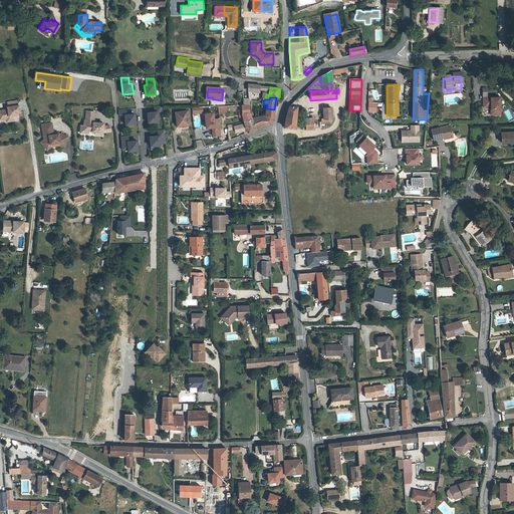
[(485,110),(491,110),(490,117),(500,118),(500,101),(485,100),(485,110)]
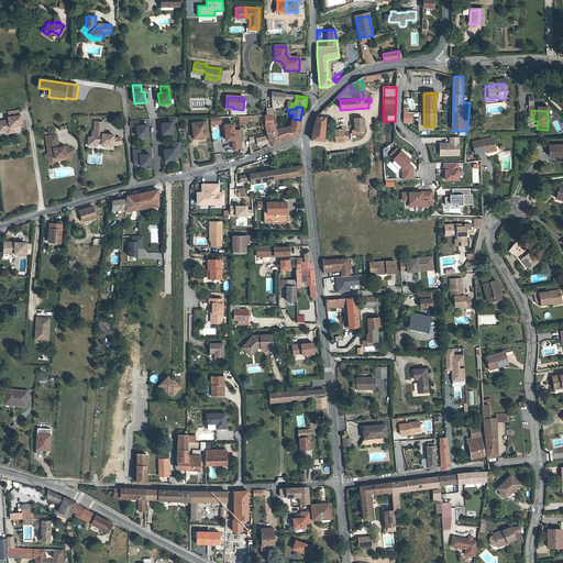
[(20,114),(7,117),(8,120),(0,120),(0,128),(6,128),(6,130),(7,133),(11,132),(11,130),(13,130),(19,129),(19,123),(21,122),(20,114)]
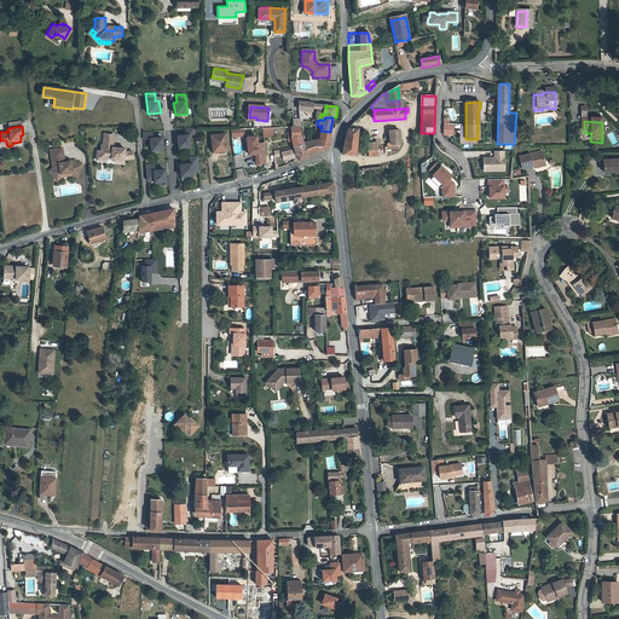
[(196,133),(196,127),(186,127),(186,134),(178,136),(179,148),(191,146),(190,134),(196,133)]
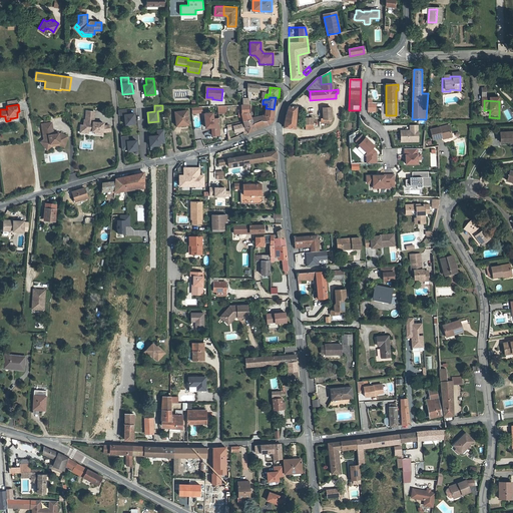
[(242,105),(241,105),(241,114),(242,115),(243,121),(251,119),(248,105),(247,105),(242,105)]
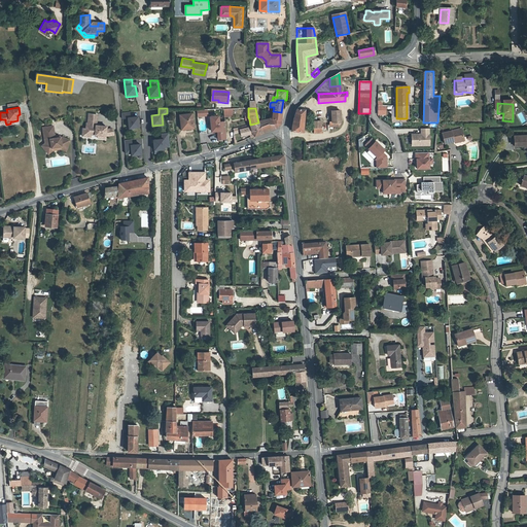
[(291,132),(303,132),(304,109),(295,109),(293,120),(291,132)]
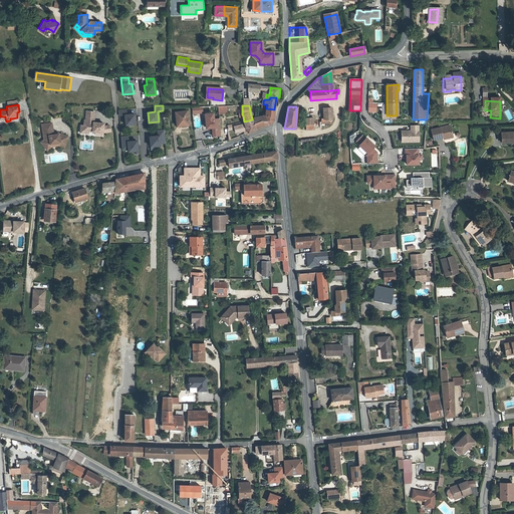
[(100,133),(101,130),(103,130),(108,127),(107,122),(101,123),(101,120),(91,119),(92,109),(84,108),(83,117),(82,117),(81,122),(81,127),(86,127),(86,129),(93,130),(93,132),(100,133)]
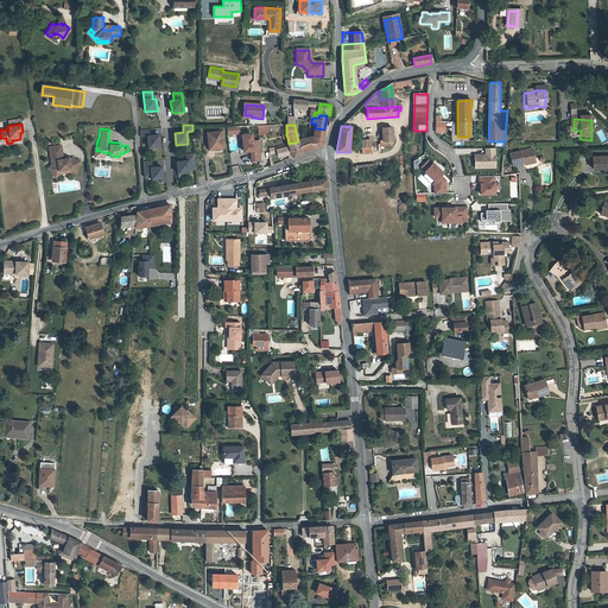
[(316,143),(317,147),(320,146),(323,144),(324,130),(315,128),(315,138),(302,139),(302,141),(302,145),(309,143),(316,143)]
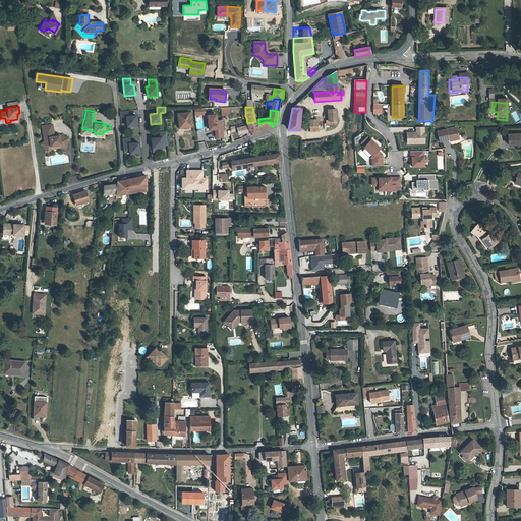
[(128,111),(120,112),(121,117),(126,117),(127,127),(137,126),(136,116),(129,117),(128,111)]
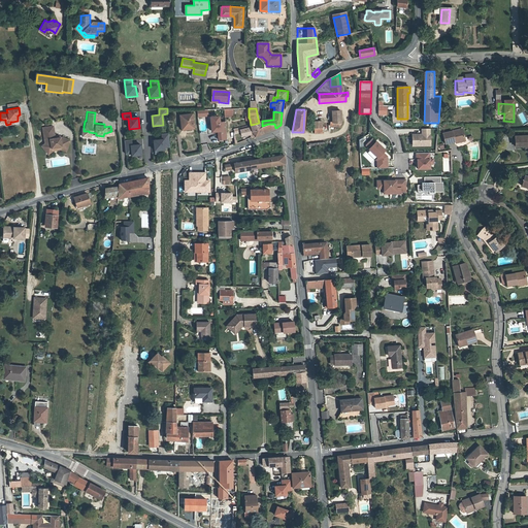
[(331,112),(332,124),(341,125),(340,112),(331,112)]
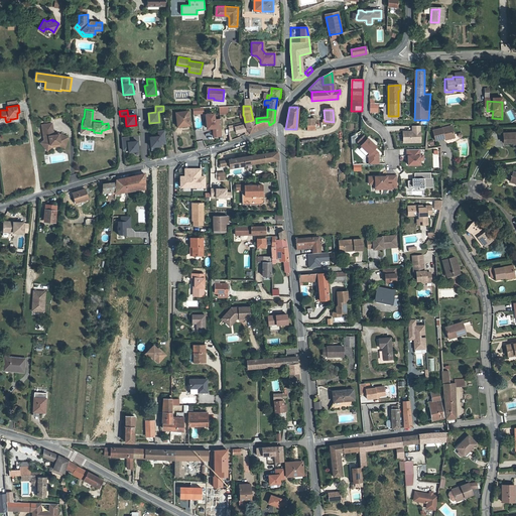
[(188,112),(177,114),(178,128),(190,126),(188,112)]
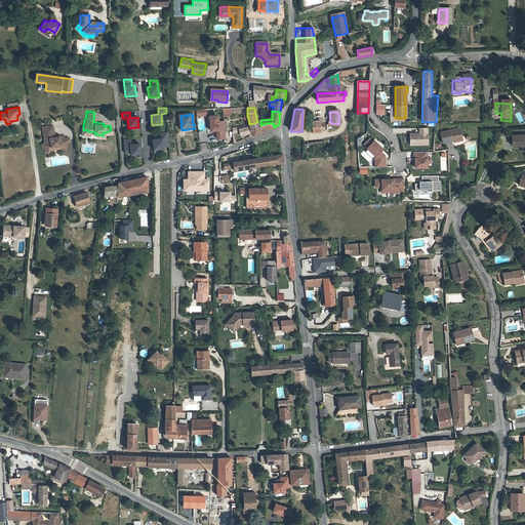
[(216,131),(217,139),(226,138),(224,121),(219,121),(219,116),(209,117),(211,132),(216,131)]
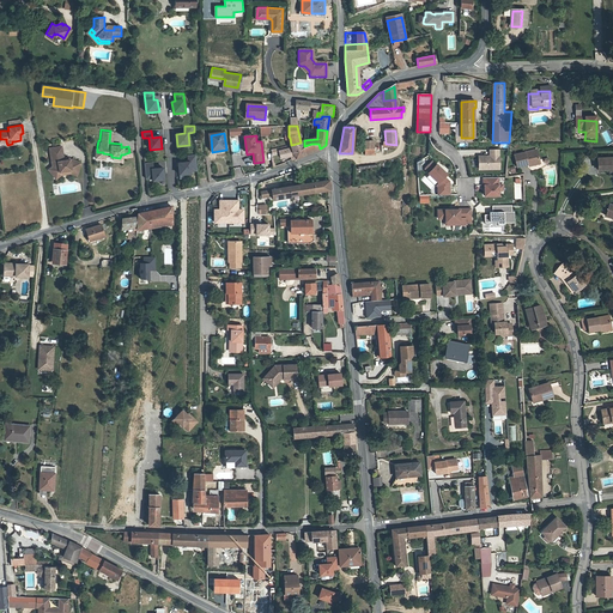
[(301,143),(291,145),(292,151),(293,156),(295,159),(305,155),(304,146),(304,143),(303,143),(301,143)]
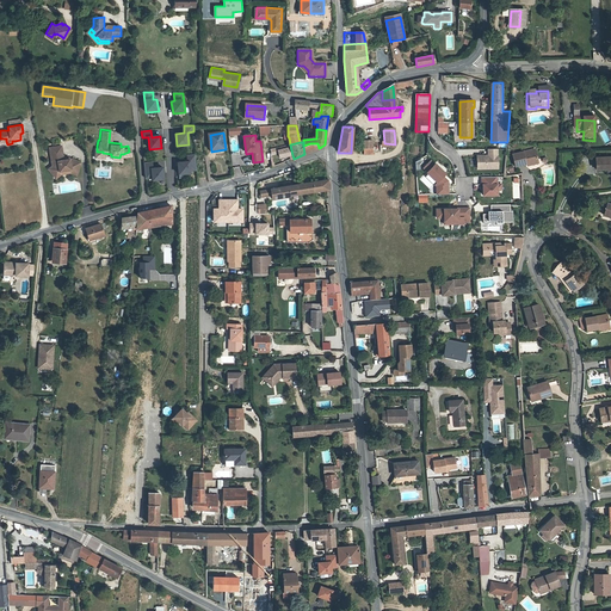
[(304,154),(319,148),(318,143),(310,143),(303,146),(304,154)]
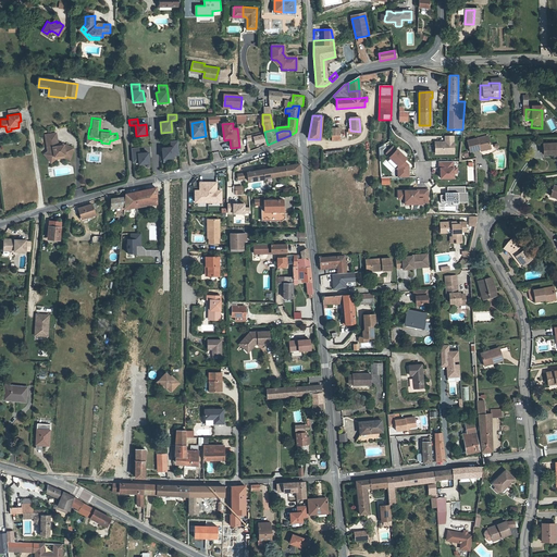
[(254,137),(254,139),(255,144),(263,143),(264,146),(268,145),(267,141),(265,137),(264,132),(254,134),(255,137),(254,137)]
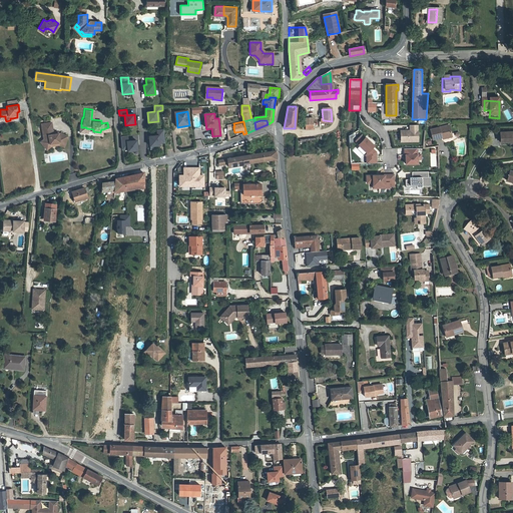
[(86,127),(81,127),(81,122),(78,122),(78,130),(86,130),(86,128),(86,127)]
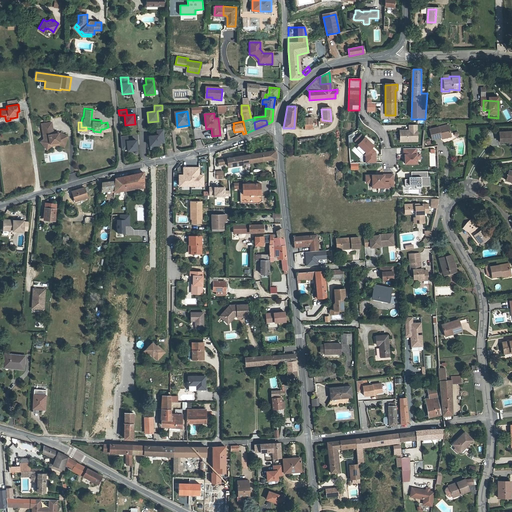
[(59,143),(64,145),(67,136),(59,133),(53,134),(51,125),(41,126),(43,140),(40,142),(45,148),(49,145),(49,144),(59,142),(59,143)]
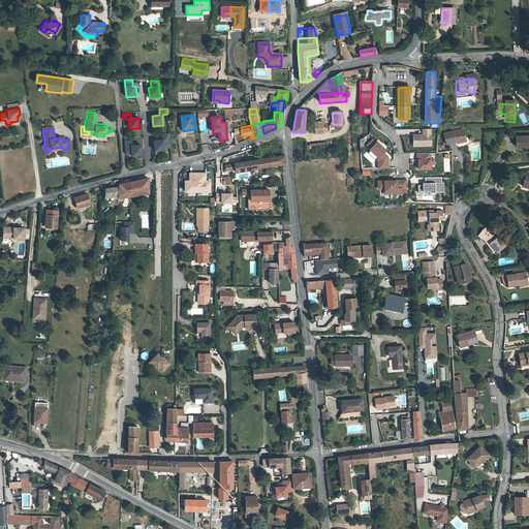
[(413,146),(430,146),(430,129),(423,129),(423,135),(413,135),(413,146)]
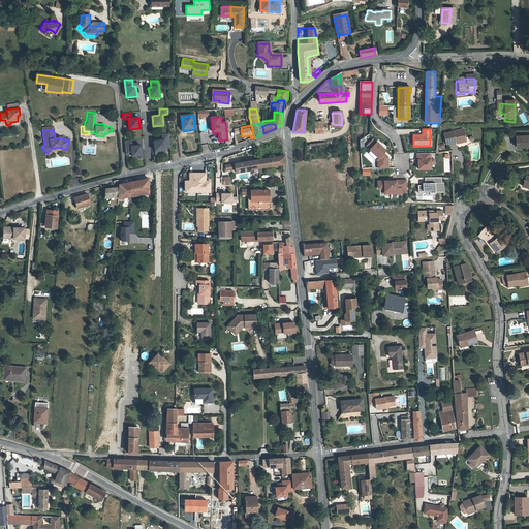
[(456,142),(466,139),(463,129),(444,133),(446,144),(456,142)]
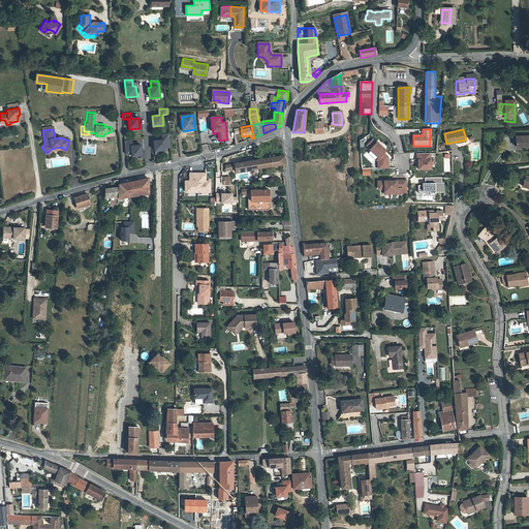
[(170,147),(169,133),(162,133),(162,137),(164,138),(164,139),(154,141),(155,151),(165,150),(165,147),(170,147)]
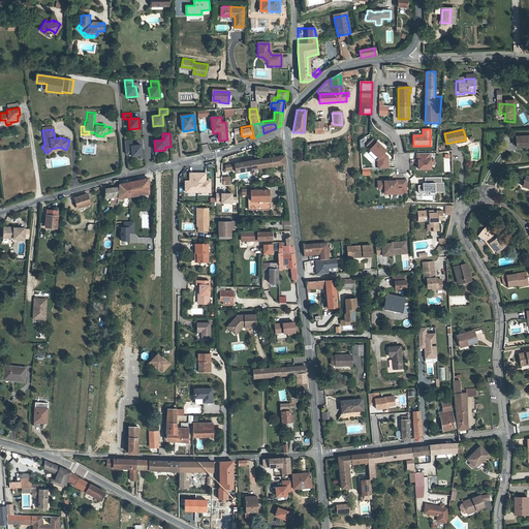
[(385,151),(376,143),(372,139),(366,146),(369,149),(369,150),(378,158),(383,153),(385,151)]
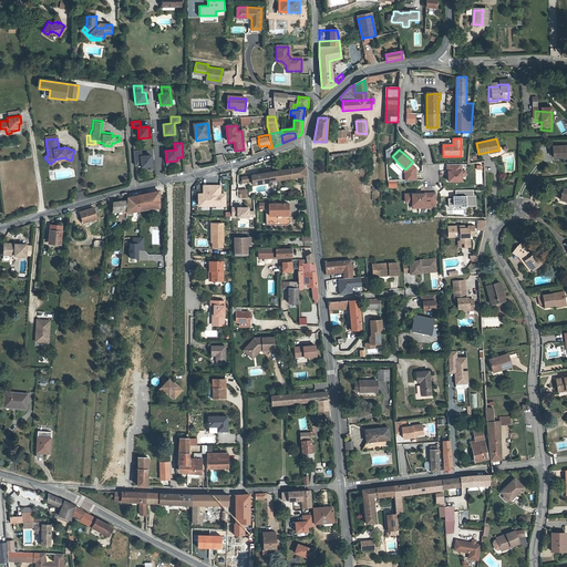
[(142,151),(134,151),(135,166),(142,165),(142,167),(152,166),(152,156),(141,156),(142,154),(142,151)]
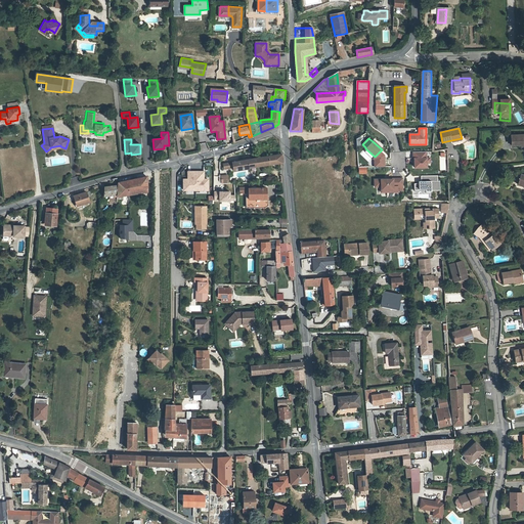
[(521,153),(523,151),(523,140),(510,140),(510,149),(521,149),(521,153)]
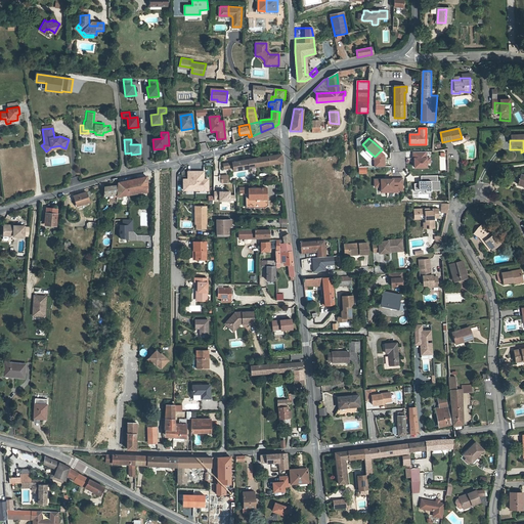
[(380,151),(375,157),(378,159),(374,163),(374,168),(384,167),(383,156),(380,151)]
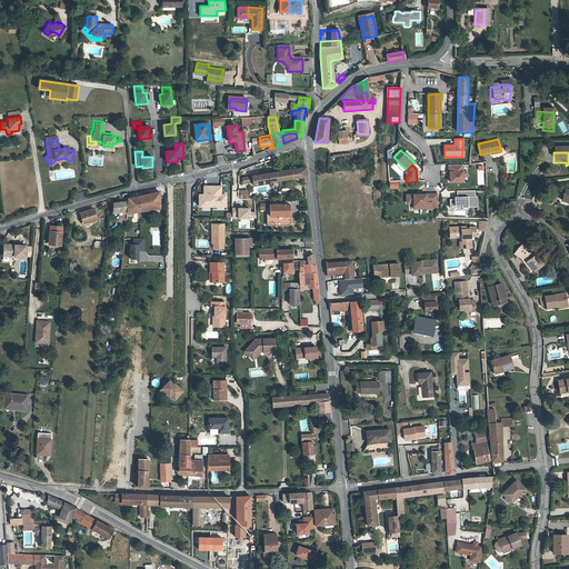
[(448,172),(449,172),(449,182),(462,182),(462,166),(448,166),(448,172)]
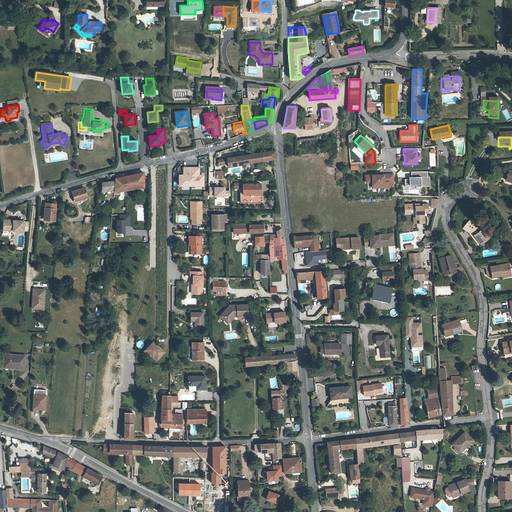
[(276,151),(250,155),(251,163),(275,159),(276,159),(276,151)]
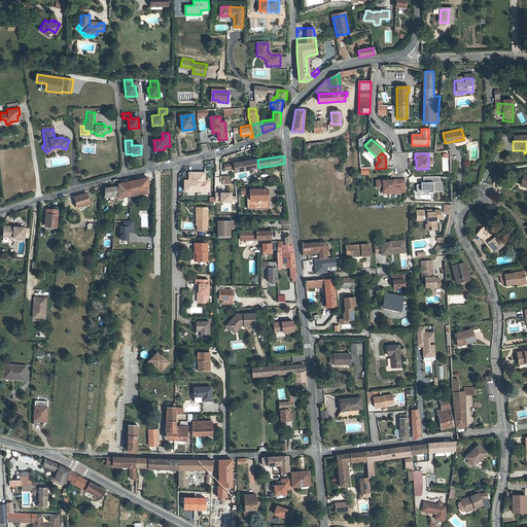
[(258,168),(257,160),(224,165),(224,170),(233,169),(235,169),(235,171),(258,168)]
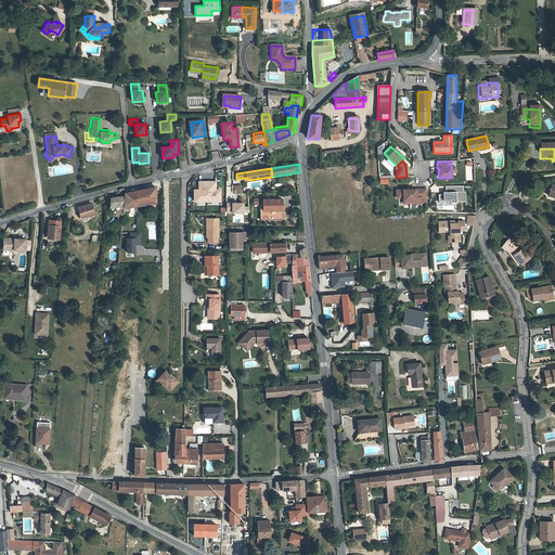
[(194,201),(207,201),(207,181),(198,181),(198,189),(194,190),(194,201)]
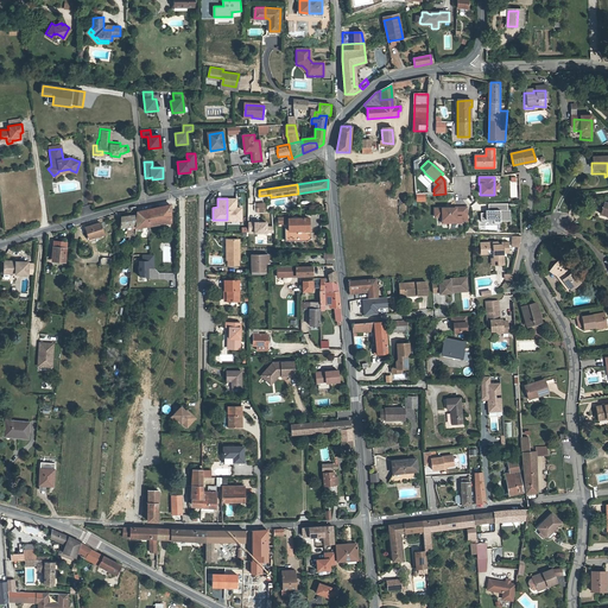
[(235,198),(227,198),(227,220),(241,220),(241,207),(235,207),(235,198)]
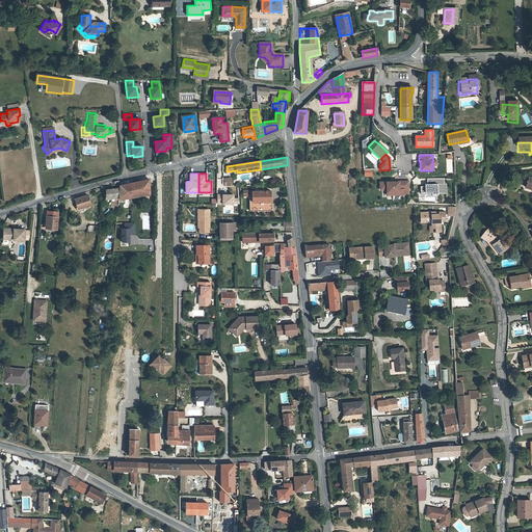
[(118,201),(117,209),(117,212),(125,212),(125,209),(126,209),(125,198),(150,194),(149,179),(120,185),(120,189),(120,200),(118,200),(118,201)]
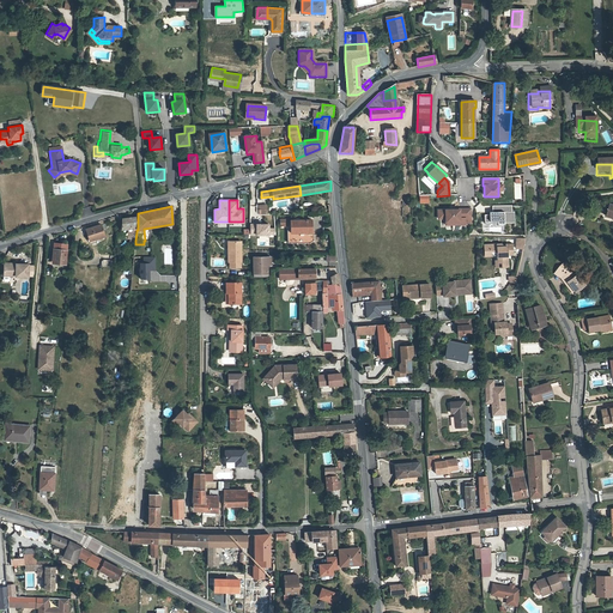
[(484,222),(489,222),(489,223),(497,223),(497,224),(504,224),(514,224),(514,212),(511,212),(511,206),(492,206),(492,211),(489,211),(489,213),(484,213),(484,222)]
